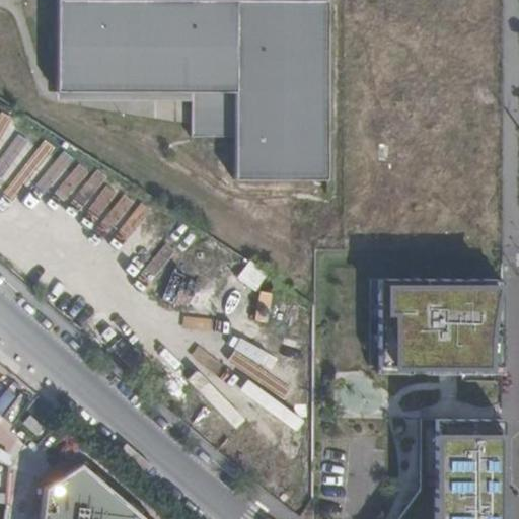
[(329,3),(59,1),(58,95),(189,96),(189,137),(234,137),(234,182),(328,182),(329,3)]
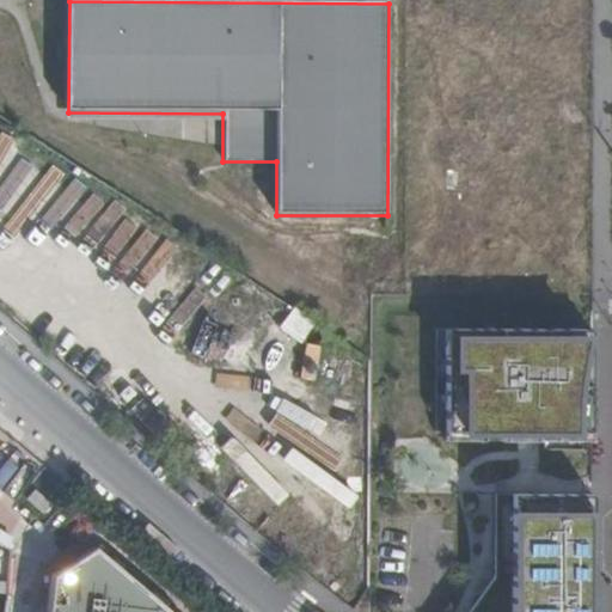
[(279,329),(300,341),(312,320),(291,308),(279,329)]
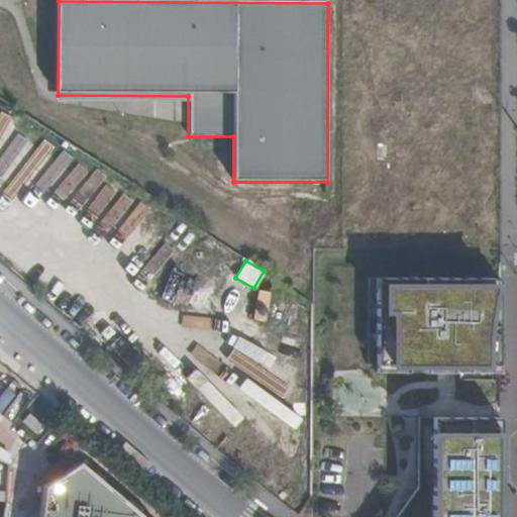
[(502,277),(377,276),(377,360),(500,360),(502,277)]
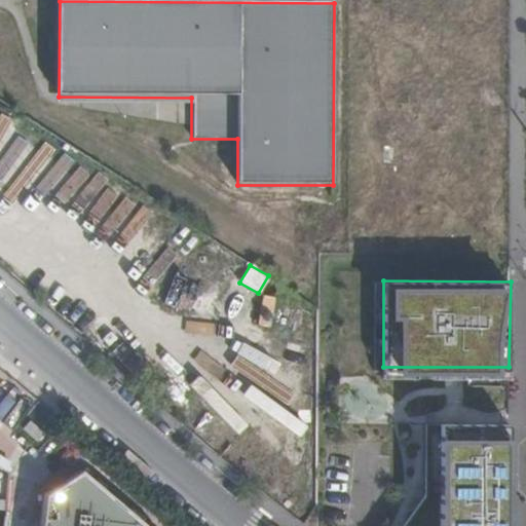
[(220,313),(248,324),(258,297),(231,287),(220,313)]
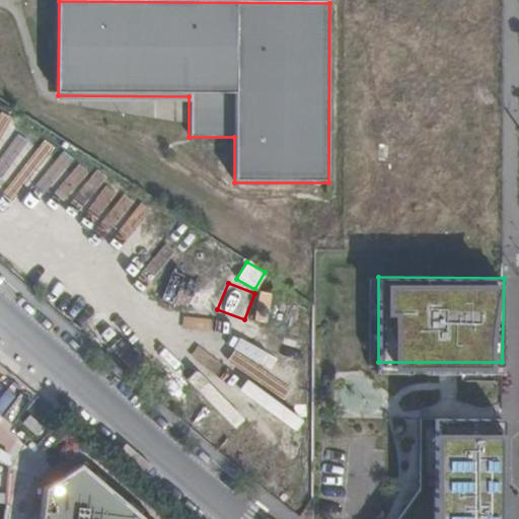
[(237,401),(237,412),(270,411),(269,400),(237,401)]
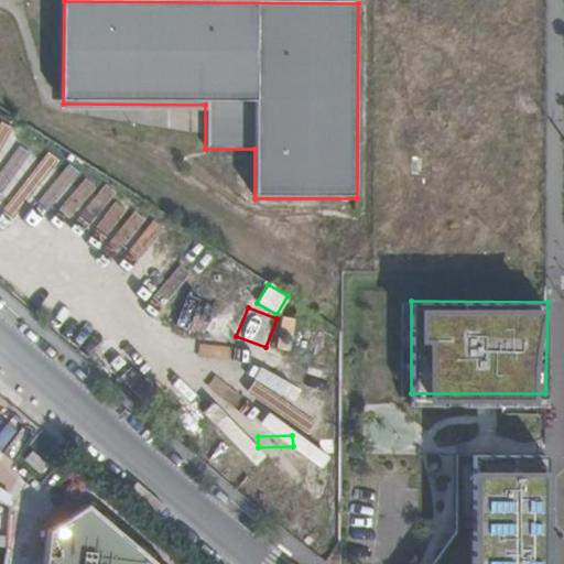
[(545,563),(545,453),(458,453),(458,528),(433,563),(545,563)]
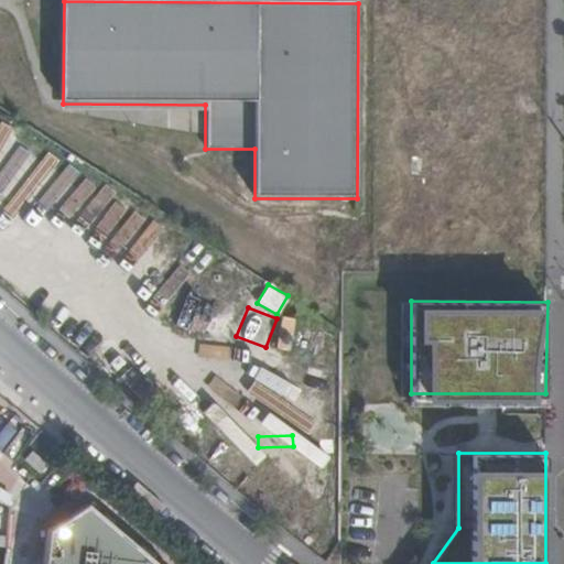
[(51,527),(45,563),(159,563),(86,505),(51,527)]
